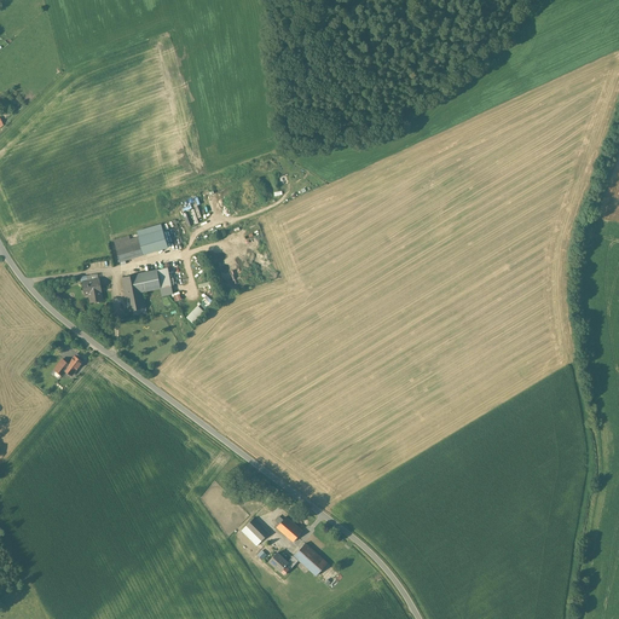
[(138,237),(144,254),(168,247),(161,225),(137,232),(138,237)]
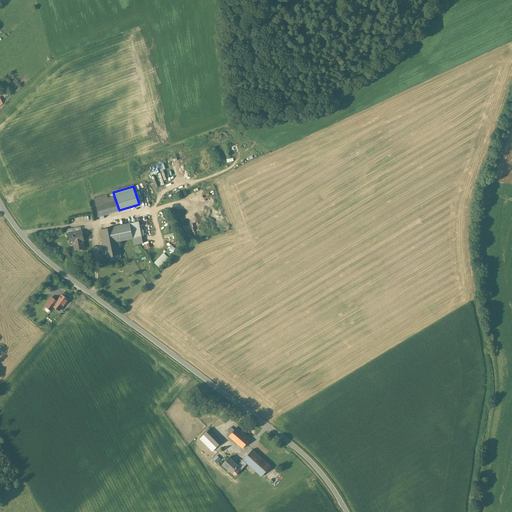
[(114,196),(95,202),(99,216),(119,210),(114,196)]
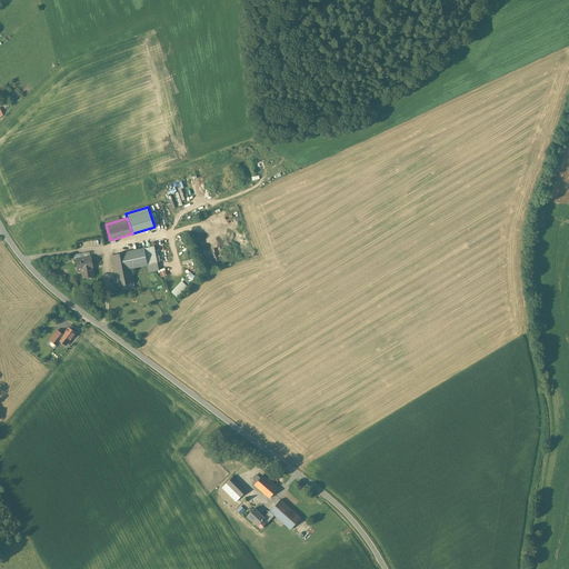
[(155,247),(145,249),(148,265),(149,271),(159,269),(155,247)]
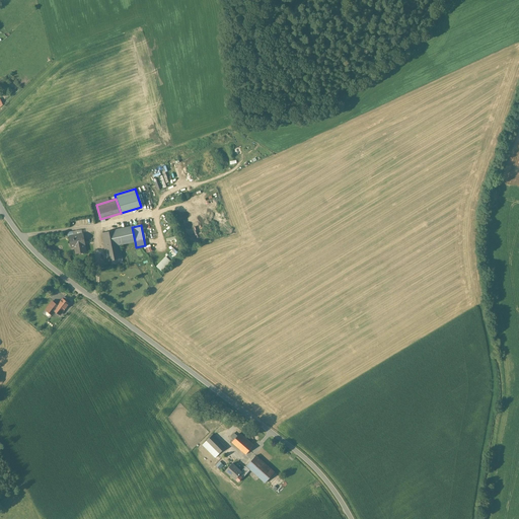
[(132,227),(102,233),(105,247),(120,244),(135,241),(132,227)]
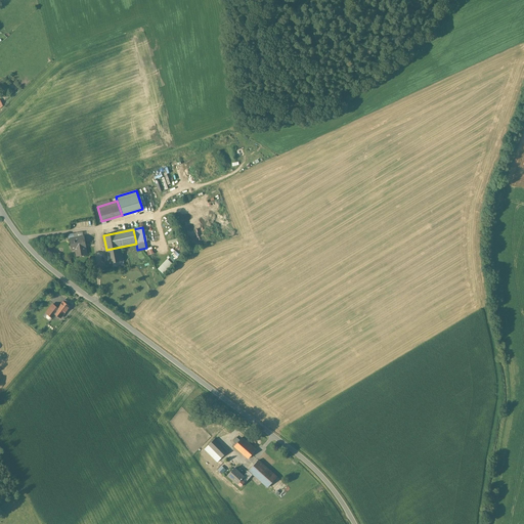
[(84,236),(70,239),(72,246),(75,246),(77,256),(86,254),(85,247),(86,247),(84,236)]
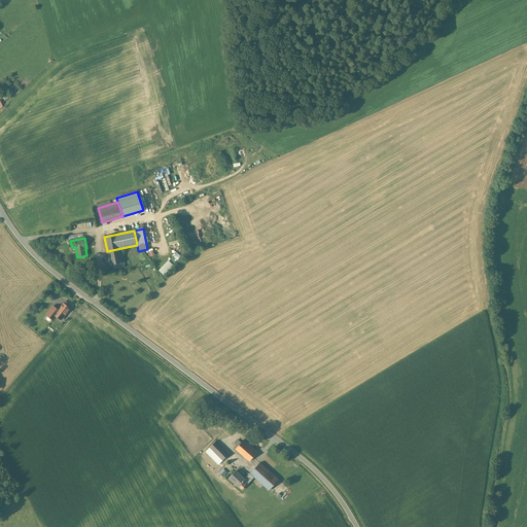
[(121,248),(107,251),(109,265),(124,262),(121,248)]
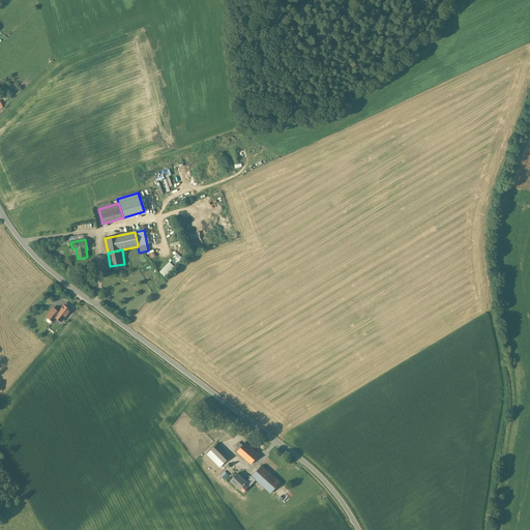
[(178,265),(183,256),(178,253),(173,262),(178,265)]
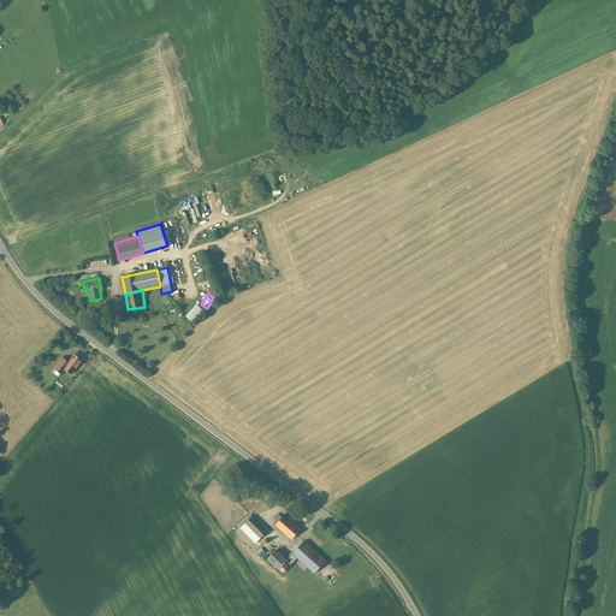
[(200,303),(189,315),(195,321),(206,309),(200,303)]
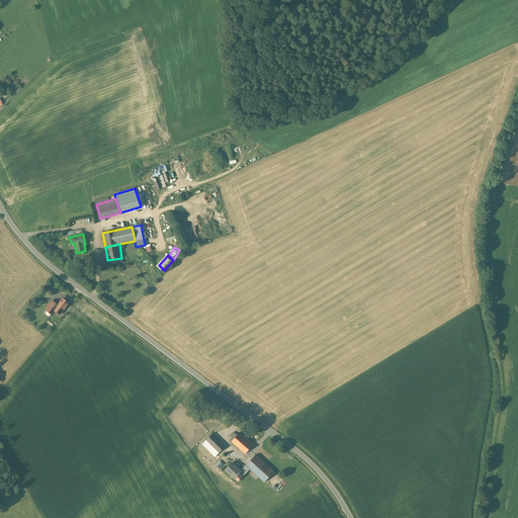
[(57,305),(54,310),(55,311),(60,315),(63,310),(64,310),(70,303),(66,300),(63,297),(57,305)]
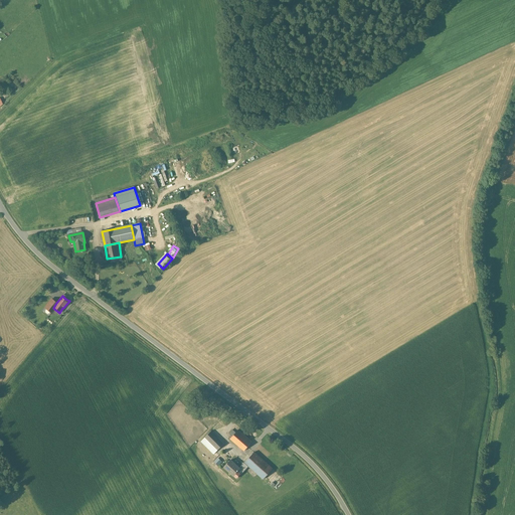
[(51,299),(45,307),(51,312),(54,309),(53,308),(56,303),(51,299)]
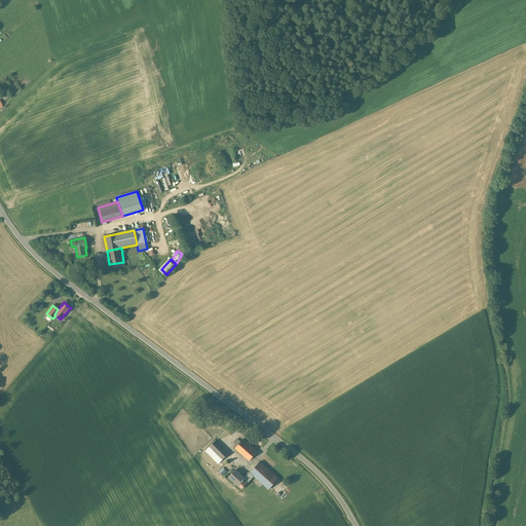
[(257,451),(243,439),(235,448),(249,460),(257,451)]
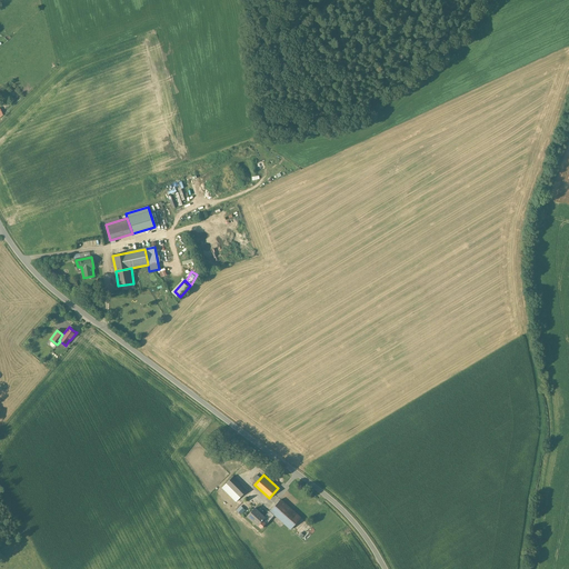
[(247,490),(233,476),(226,483),(240,498),(247,490)]
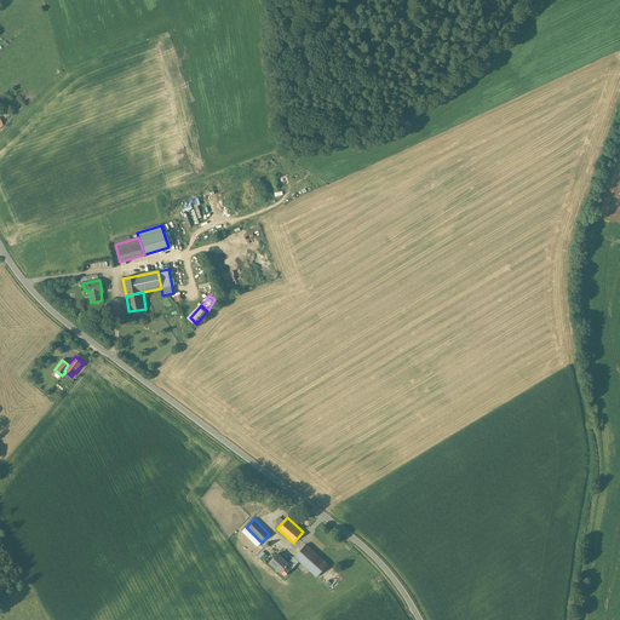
[(262,543),(246,527),(241,532),(257,547),(259,545),(262,543)]
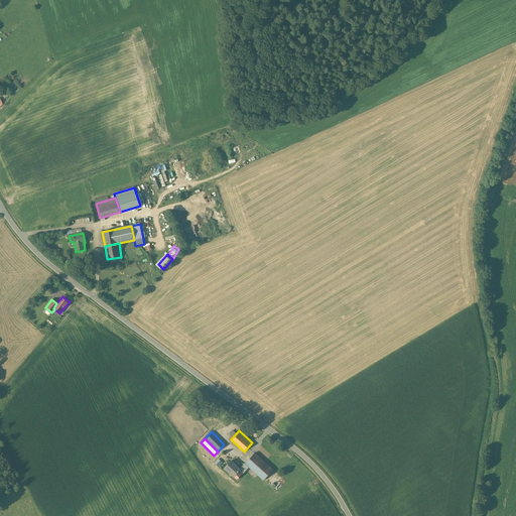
[(254,453),(245,464),(249,467),(258,475),(263,480),(273,470),(264,463),(254,453)]
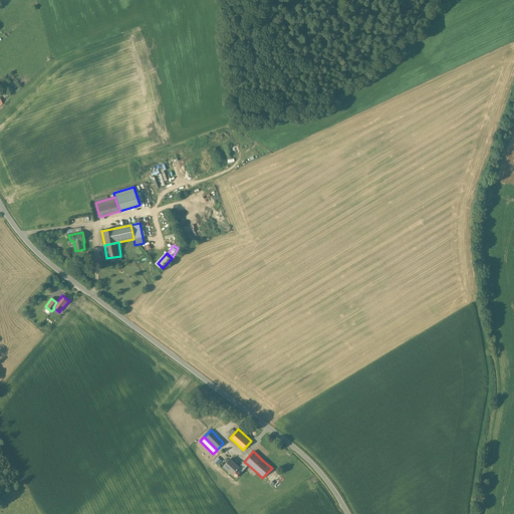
[(239,467),(230,459),(224,466),(233,475),(233,474),(236,477),(248,465),(244,462),(239,467)]
